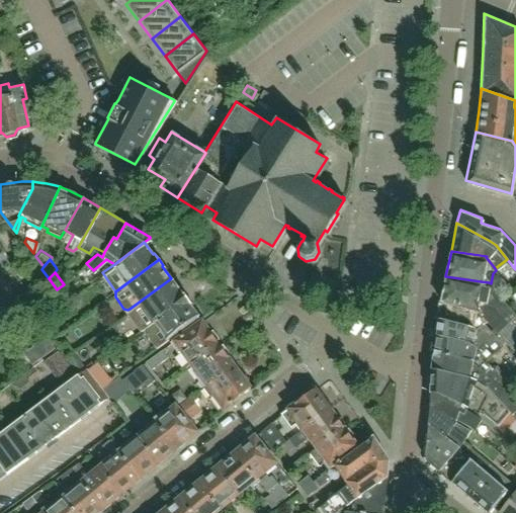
[(441,301),(476,307),(476,306),(479,307),(487,317),(497,329),(508,321),(506,319),(515,313),(491,284),(489,284),(489,282),(481,281),(445,276),(441,301)]
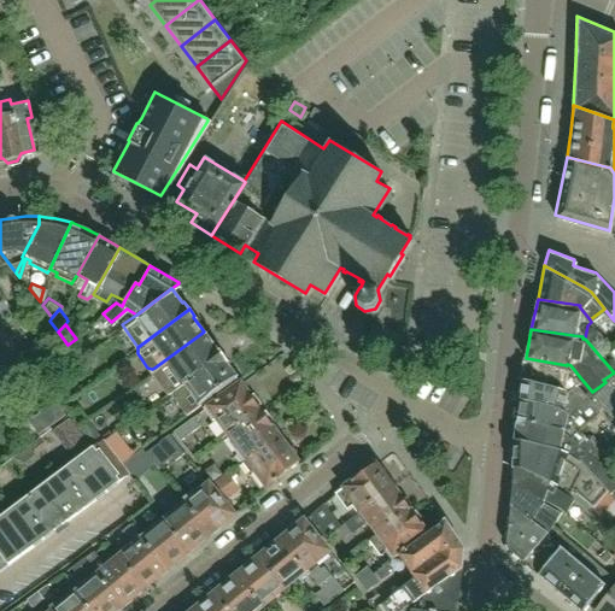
[(169,389),(222,352),(216,344),(214,346),(204,332),(154,368),(169,389)]
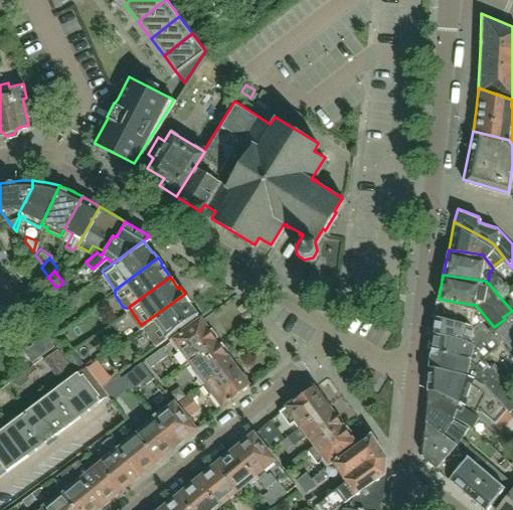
[(63,283),(56,288),(64,298),(71,293),(63,283)]
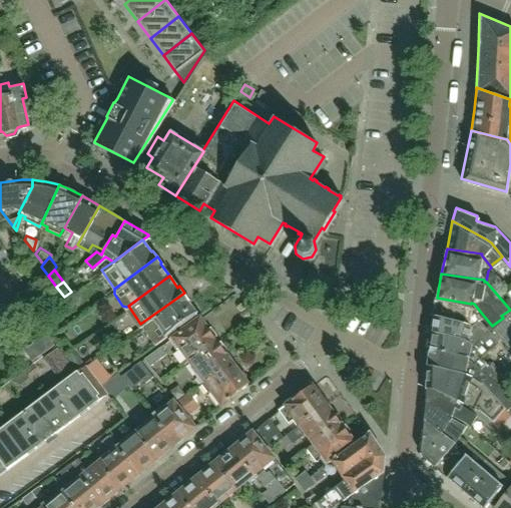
[(164,335),(195,312),(187,300),(188,299),(184,293),(140,324),(139,325),(145,332),(156,324),(164,335)]
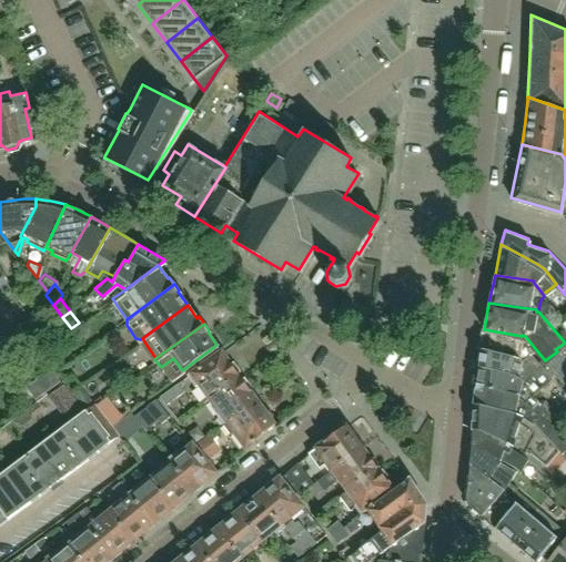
[(529,350),(534,347),(525,336),(522,335),(522,336),(484,329),(483,331),(481,347),(518,357),(519,351),(527,353),(529,350)]
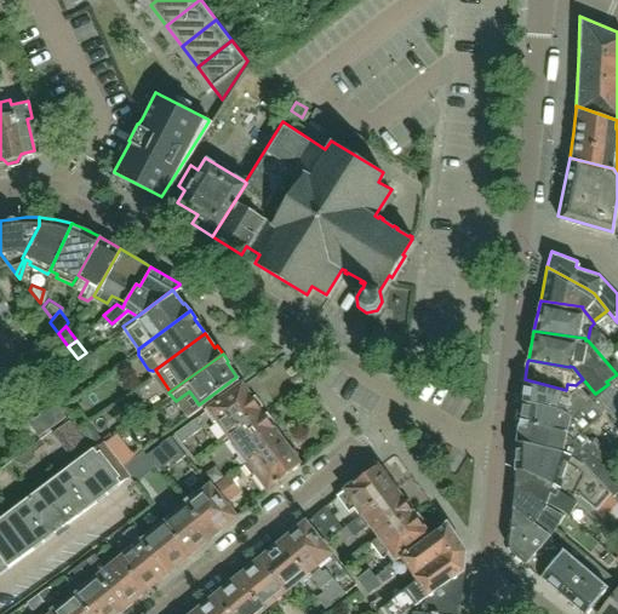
[(70,396),(55,376),(45,383),(61,403),(70,396)]
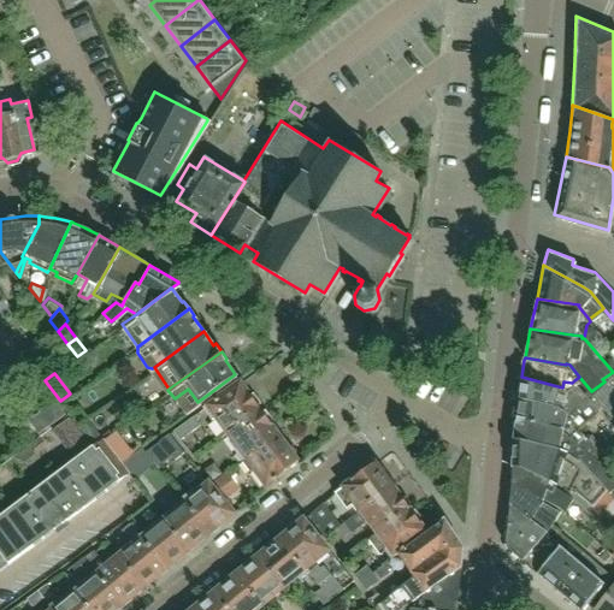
[(598,406),(574,380),(572,383),(564,382),(562,388),(521,377),(519,395),(558,406),(565,410),(564,414),(577,428),(579,427),(583,425),(580,420),(598,406)]
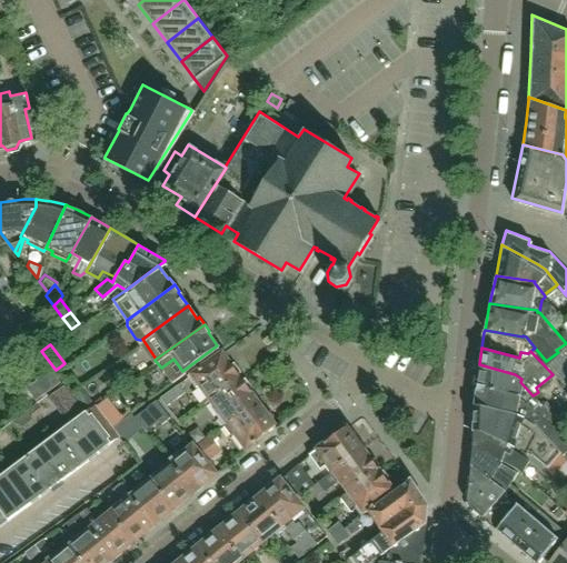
[(207,395),(238,373),(236,370),(237,367),(235,361),(230,362),(227,357),(226,358),(220,350),(187,374),(192,384),(197,382),(207,395)]
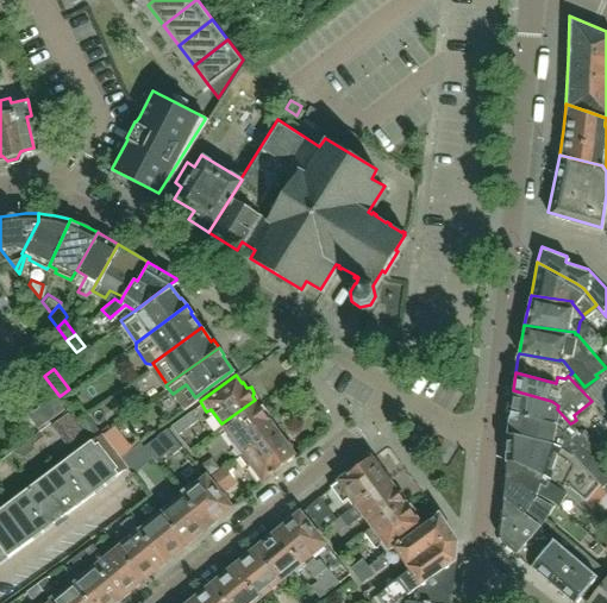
[(558,406),(551,401),(513,390),(509,409),(554,421),(556,422),(577,440),(589,453),(595,447),(573,422),(570,424),(557,409),(558,406)]
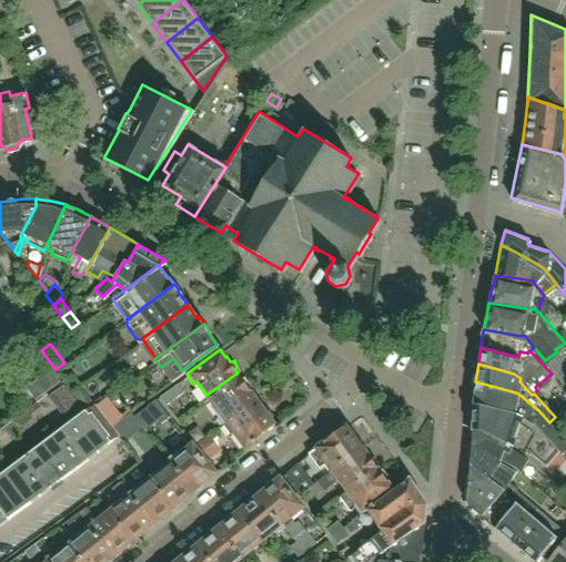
[(74,387),(79,384),(70,373),(62,378),(70,390),(74,387)]
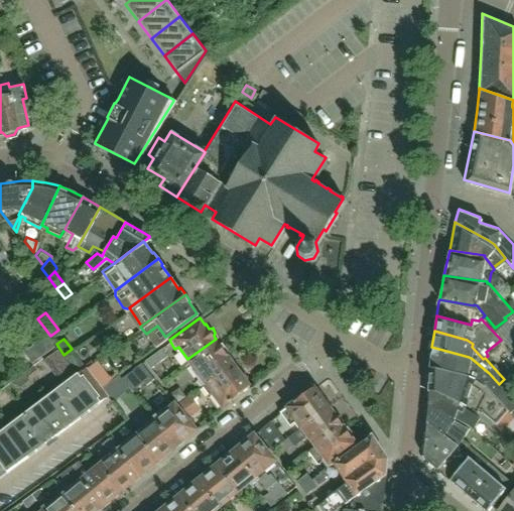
[(231,361),(226,354),(226,353),(223,350),(225,346),(222,342),(219,343),(216,339),(187,359),(198,372),(195,374),(201,383),(231,361)]
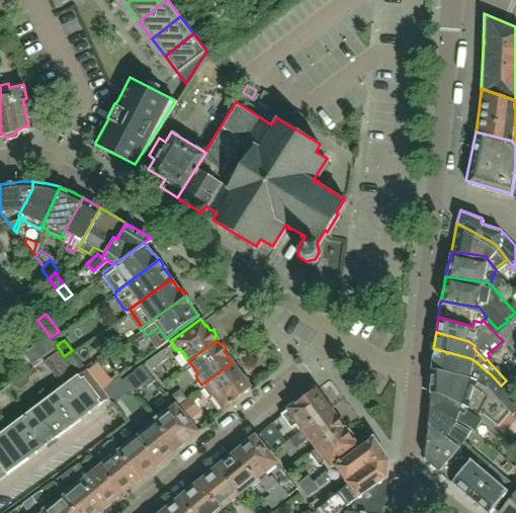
[(149,365),(165,354),(160,347),(144,358),(149,365)]
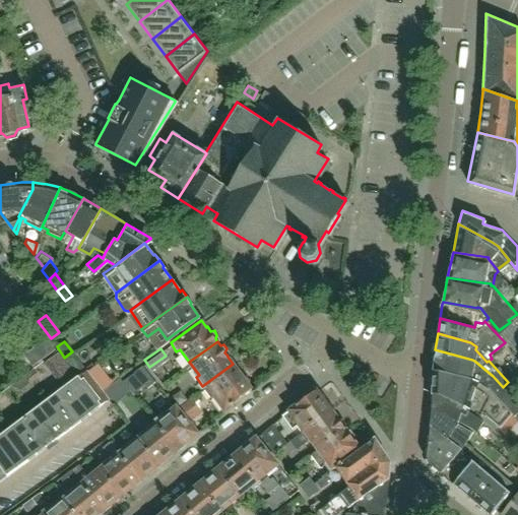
[(472,360),(435,349),(434,359),(433,368),(472,377),(481,381),(487,384),(488,385),(517,422),(517,405),(503,387),(493,376),(474,361),(472,360)]
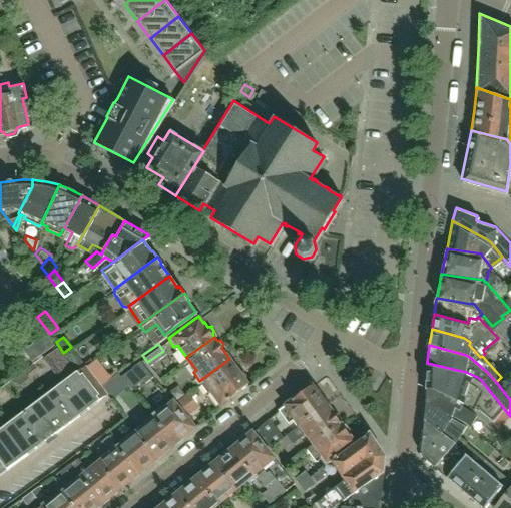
[(81,362),(71,347),(67,350),(63,353),(74,367),(81,362)]
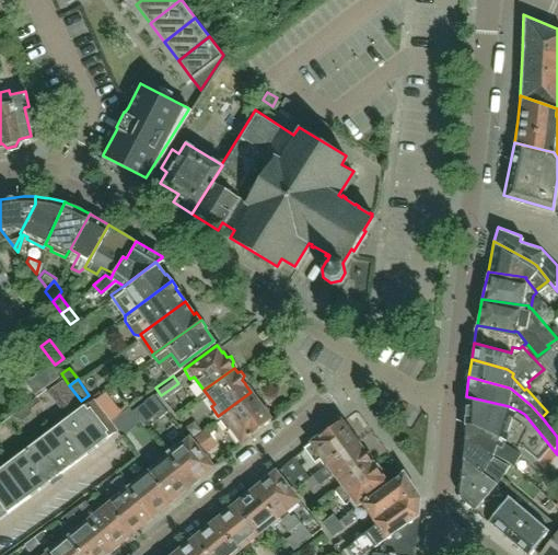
[(117,412),(101,391),(94,396),(111,417),(117,412)]
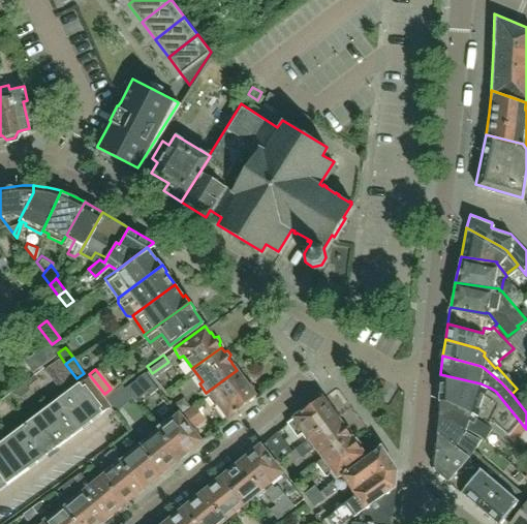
[(135,375),(149,392),(156,387),(144,369),(135,375)]
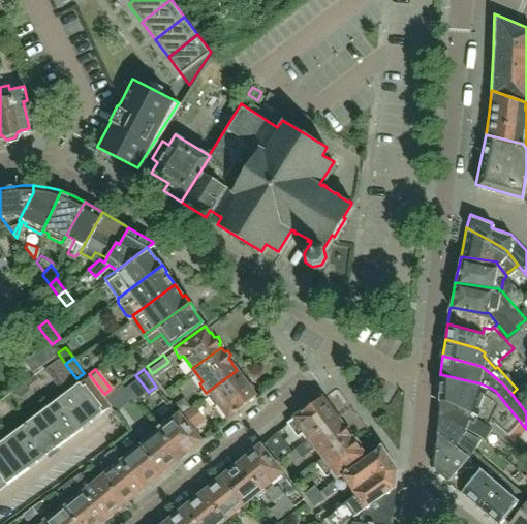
[(226,415),(253,393),(250,389),(252,386),(249,380),(245,381),(237,370),(206,393),(212,402),(215,400),(226,415)]
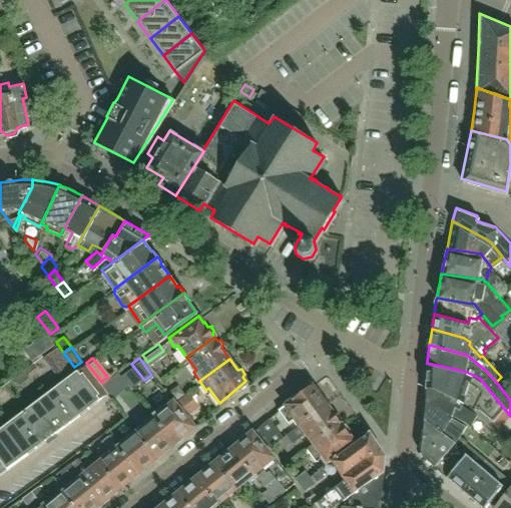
[(101,382),(86,363),(0,426),(0,469),(105,393),(107,391),(101,382)]
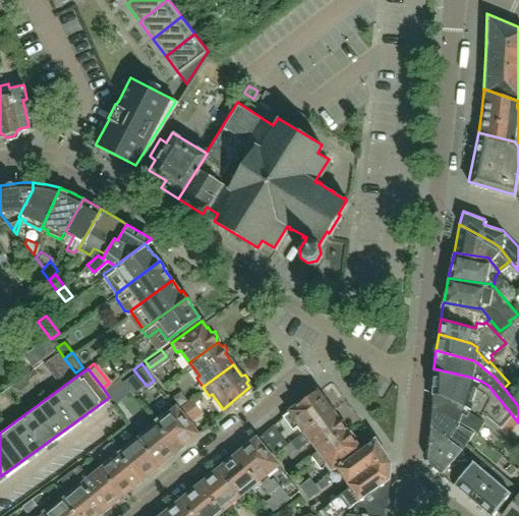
[(518,422),(488,386),(487,385),(482,382),(473,378),(434,368),(433,392),(443,393),(463,404),(462,405),(470,410),(478,416),(482,410),(506,430),(504,432),(517,443),(518,441),(518,422)]
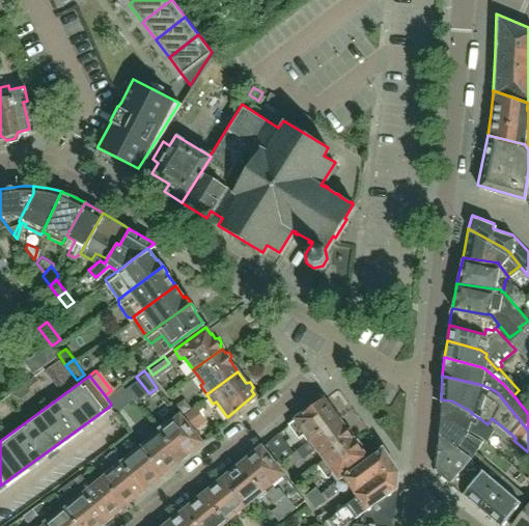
[(132,397),(121,383),(111,390),(105,395),(111,405),(115,410),(132,397)]
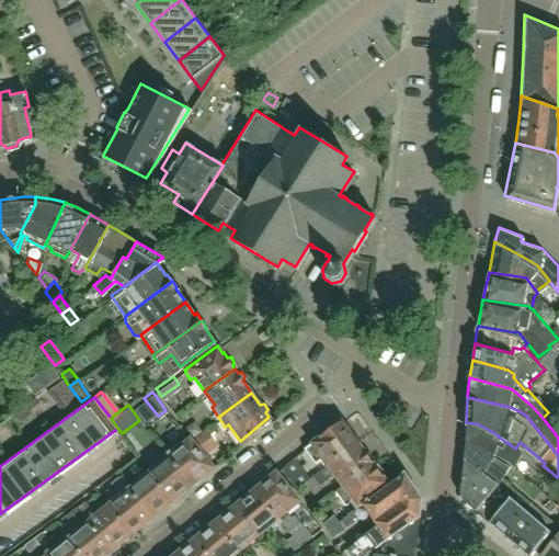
[(355,440),(348,429),(350,426),(346,421),(343,421),(340,418),(303,446),(304,446),(311,458),(312,458),(314,461),(319,456),(323,464),(355,440)]
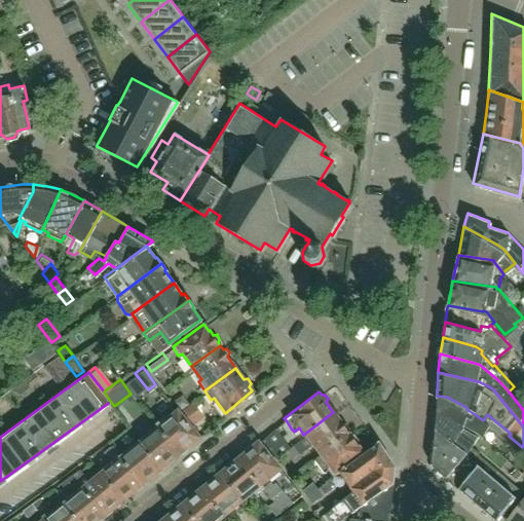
[(475,414),(466,409),(468,408),(447,397),(437,396),(437,411),(441,411),(477,433),(481,437),(487,428),(504,439),(509,436),(511,434),(487,414),(483,420),(475,414)]
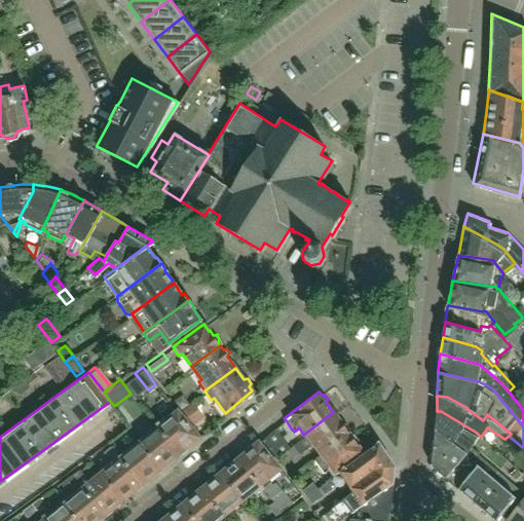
[(192,401),(178,411),(188,424),(202,414),(192,401)]
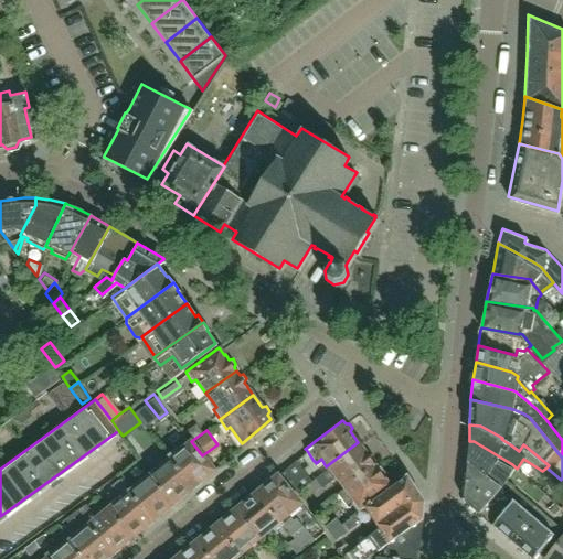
[(202,455),(191,441),(190,441),(189,439),(177,449),(174,447),(167,453),(191,484),(202,475),(203,475),(208,472),(209,470),(211,466),(202,455)]
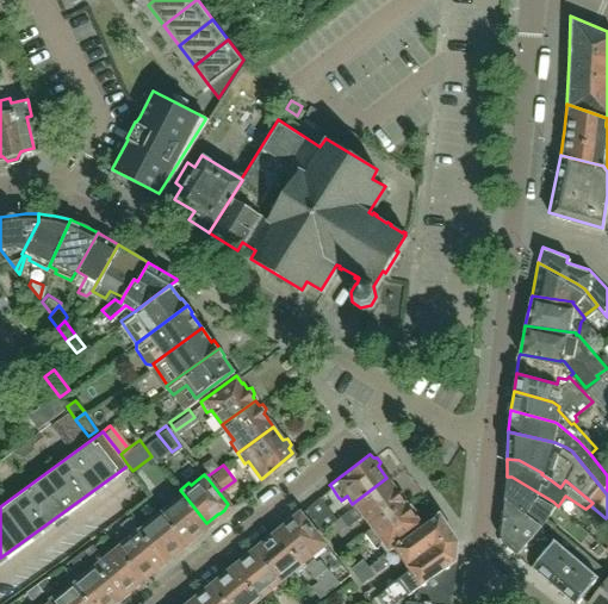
[(503,496),(538,525),(553,502),(512,477),(507,477),(507,483),(503,496)]
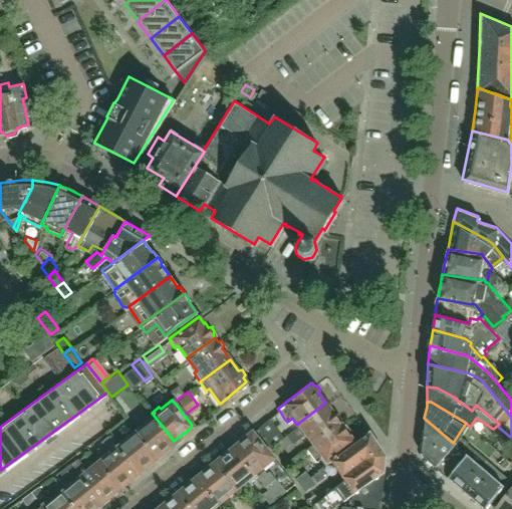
[(313,442),(340,421),(338,419),(338,414),(335,411),(332,411),(330,408),(329,409),(325,403),(296,425),(279,438),(285,445),(291,441),(304,431),(312,442),(313,442)]
